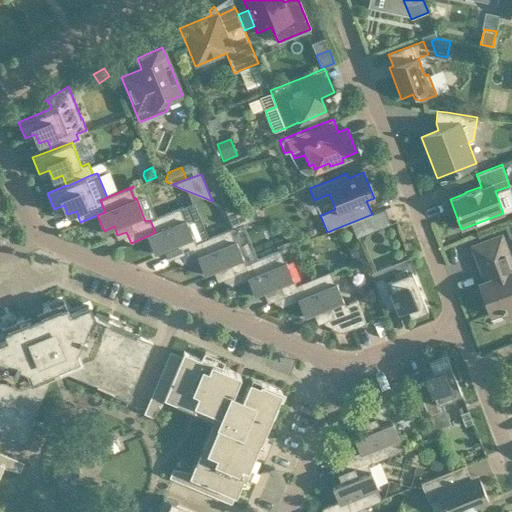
[(203,197),(180,188),(187,204),(203,197)]
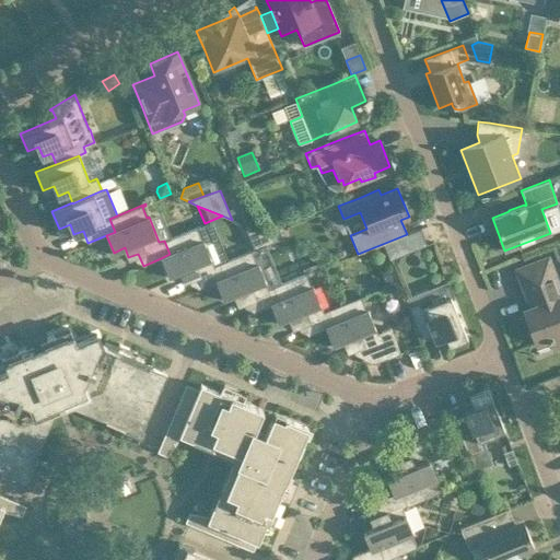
[(161,258),(167,276),(179,271),(183,281),(193,277),(198,289),(216,281),(224,278),(219,264),(213,266),(203,240),(201,241),(197,229),(200,228),(199,225),(164,241),(170,254),(161,258)]
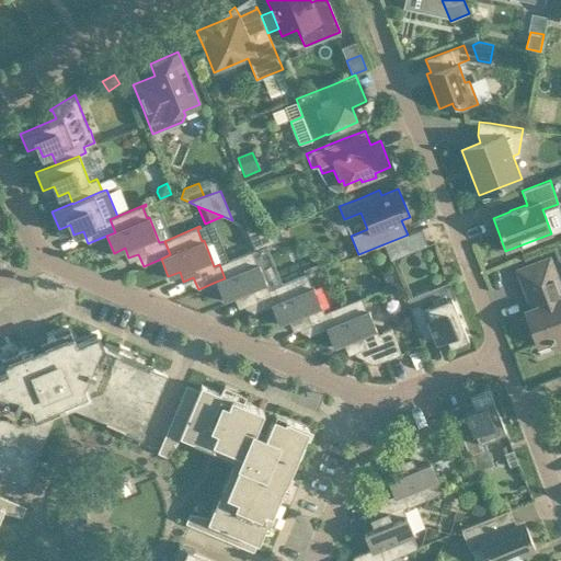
[(244,226),(255,250),(279,240),(262,232),(244,226)]
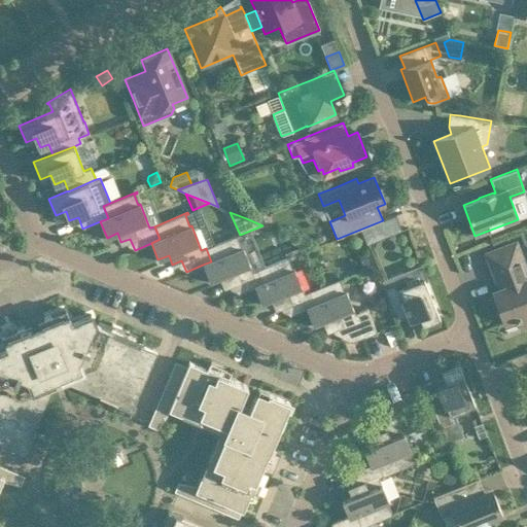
[(262,212),(246,218),(262,225),(269,227),(262,212)]
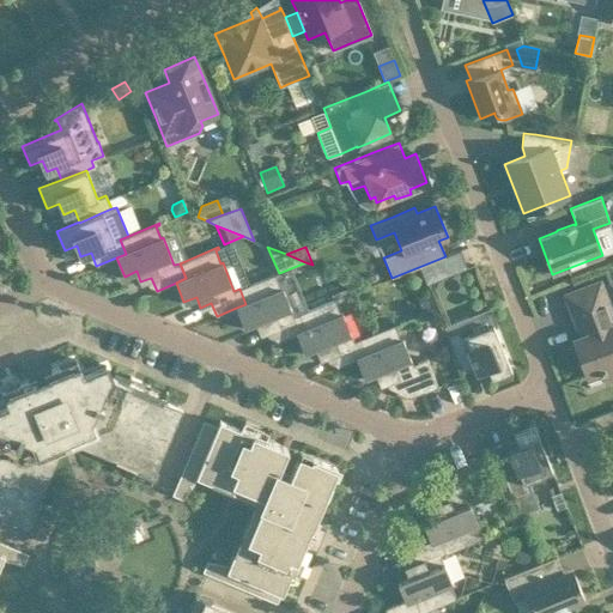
[(460,250),(445,256),(419,267),(426,284),(467,267),(460,250)]
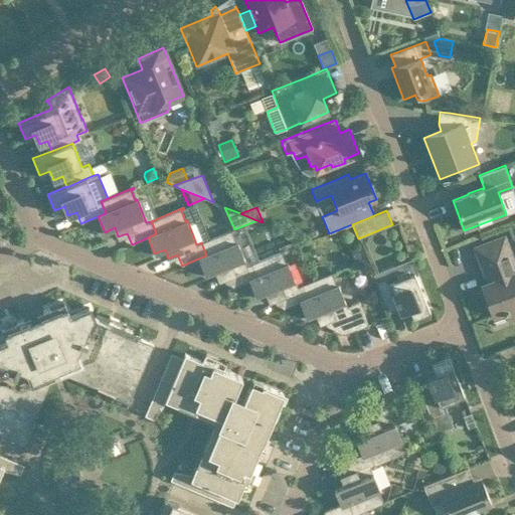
[(206,255),(198,259),(205,275),(215,271),(218,280),(227,276),(232,287),(248,281),(248,280),(256,277),(251,264),(246,266),(237,241),(235,242),(231,231),(234,230),(233,228),(201,242),(206,255)]
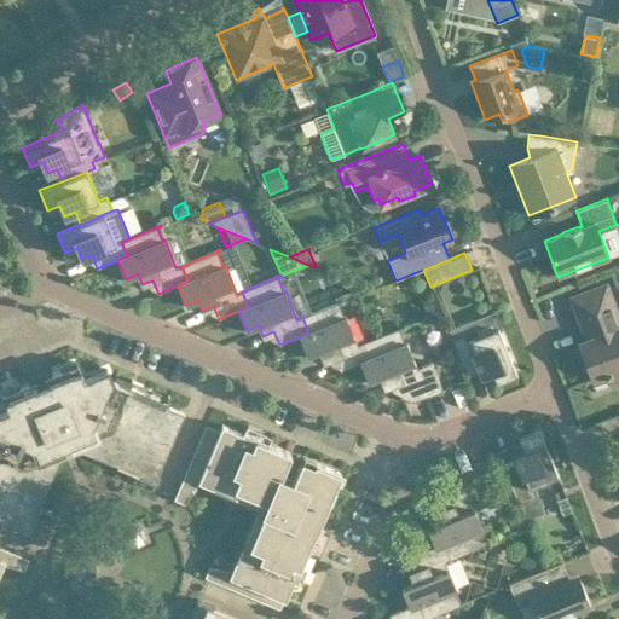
[(618,322),(605,284),(594,289),(571,298),(588,340),(579,342),(593,379),(618,368),(618,322)]
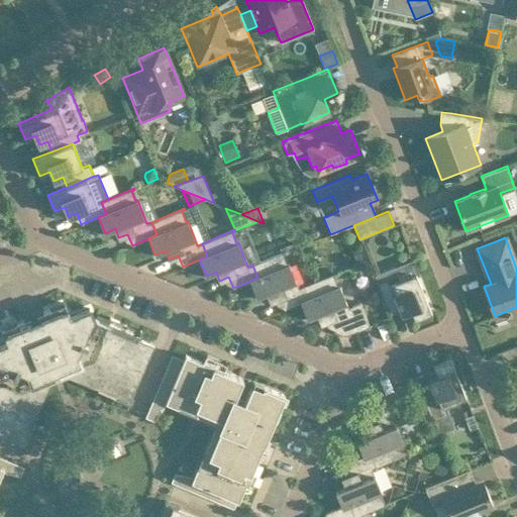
[(294,242),(278,248),(280,253),(285,251),(296,246),(294,242)]
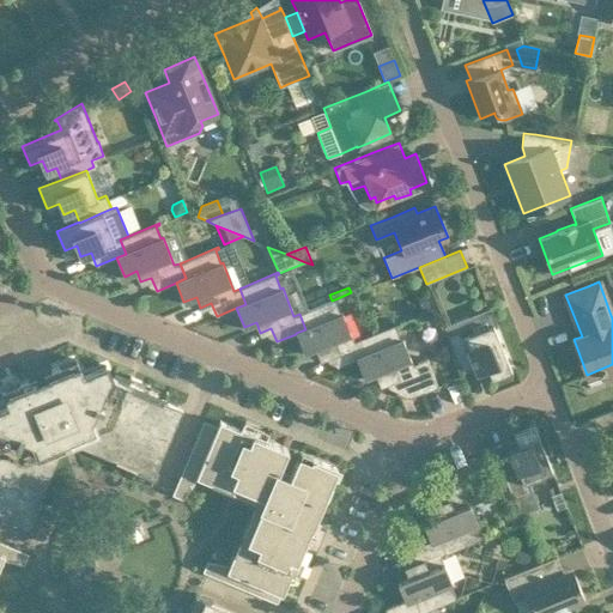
[(417,297),(423,310),(434,305),(428,292),(417,297)]
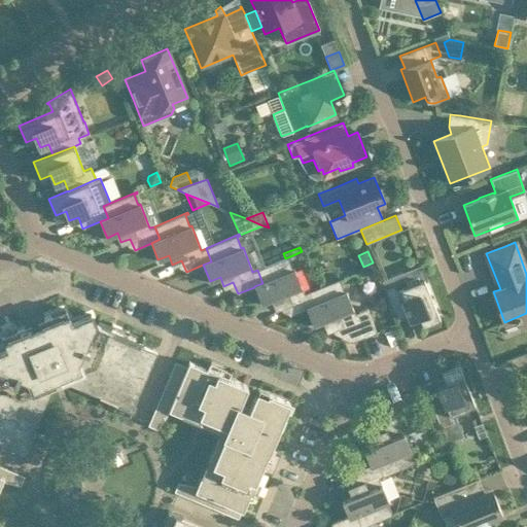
[(254,286),(254,287),(261,303),(272,299),(275,308),(284,304),(289,315),(306,309),(306,308),(314,305),(309,291),(304,293),(294,270),(292,270),(288,258),(291,257),(290,256),(285,258),(257,270),(262,283),(254,286)]
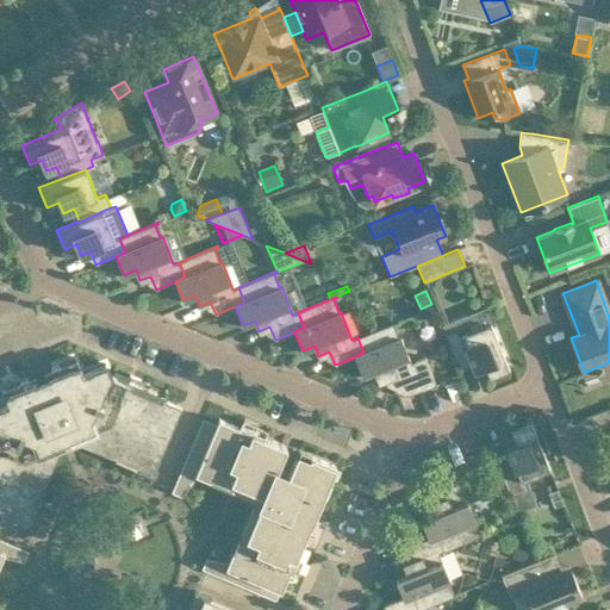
[(466,313),(441,324),(458,363),(470,359),(473,369),(484,365),(489,377),(509,369),(490,322),(493,321),(487,305),(466,313)]
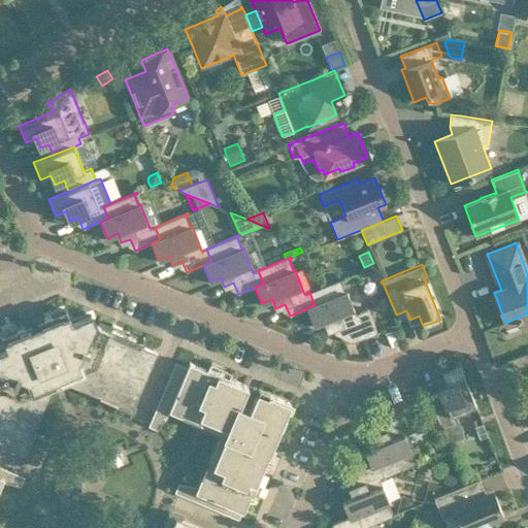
[(306,308),(306,309),(314,325),(324,321),(327,330),(336,327),(341,338),(353,342),(377,333),(367,308),(356,314),(347,292),(344,292),(340,281),(343,279),(342,278),(309,292),(315,305),(306,308)]
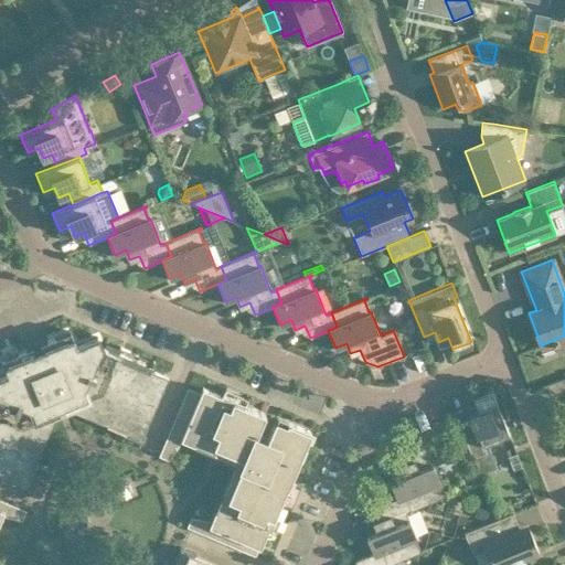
[(0,473),(23,484),(24,486),(33,490),(42,469),(33,466),(34,462),(40,449),(33,446),(46,413),(57,408),(65,405),(76,402),(109,415),(106,423),(118,428),(123,429),(119,438),(139,447),(142,438),(141,436),(168,375),(160,372),(130,359),(117,356),(118,354),(102,347),(97,337),(76,344),(73,338),(57,343),(55,338),(46,341),(40,343),(42,350),(35,353),(33,347),(25,350),(17,352),(20,359),(3,365),(7,373),(0,375),(0,473)]
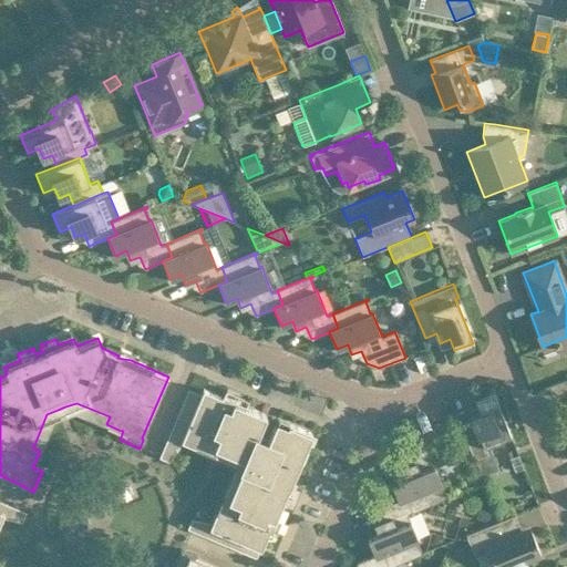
[(188,389),(158,457),(169,462),(183,441),(198,449),(202,442),(245,460),(223,513),(216,509),(212,522),(192,518),(187,528),(256,557),(260,548),(261,549),(312,433),(288,423),(285,430),(274,425),(267,442),(257,437),(266,414),(203,389),(200,393),(188,389)]
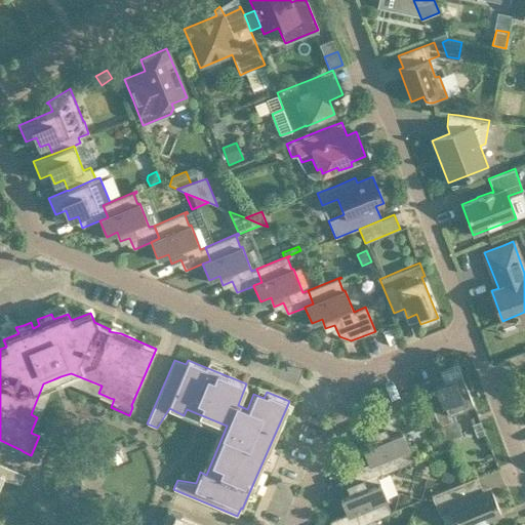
[(426,393),(433,411),(444,441),(457,436),(448,413),(473,403),(456,363),(439,370),(443,380),(434,385),(438,393),(429,397),(427,393),(426,393)]
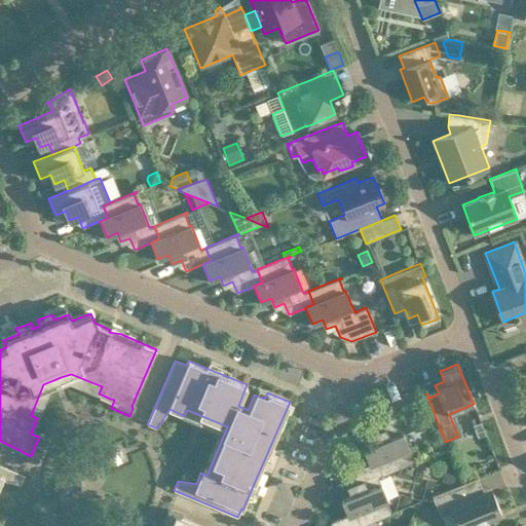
[(363,448),(369,463),(369,464),(377,461),(382,475),(416,460),(415,459),(412,460),(408,449),(409,449),(401,426),(412,422),(409,414),(421,410),(416,398),(404,402),(403,398),(378,408),(373,419),(378,430),(369,435),(373,444),(363,448)]
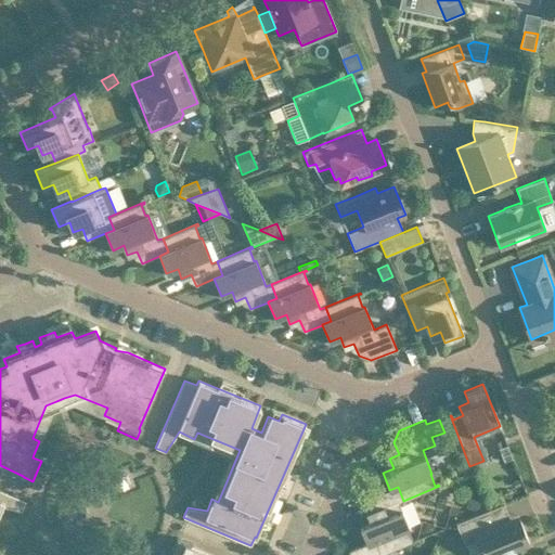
[(512,459),(507,446),(499,449),(504,462),(512,459)]
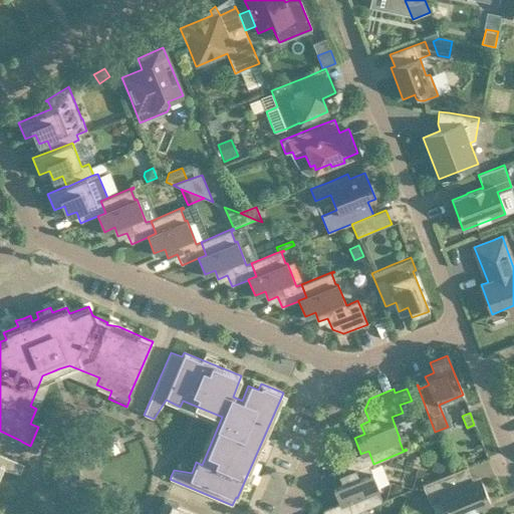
[(332,488),(339,503),(339,504),(347,501),(352,513),(384,500),(384,499),(381,500),(376,489),(378,489),(369,465),(373,464),(368,451),(360,454),(360,453),(343,460),(348,471),(339,475),(343,484),(332,488)]
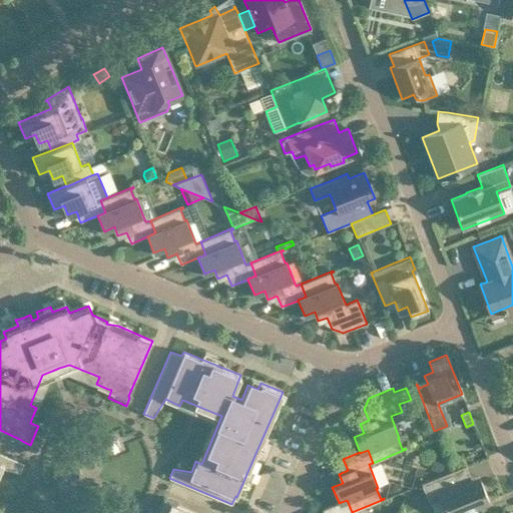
[(0,512),(0,473),(2,468),(20,472),(24,463),(0,452),(0,512)]
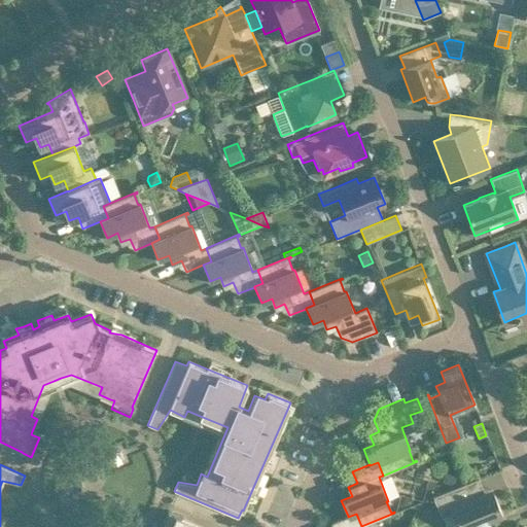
[(441,483),(454,486),(458,471),(445,467),(441,483)]
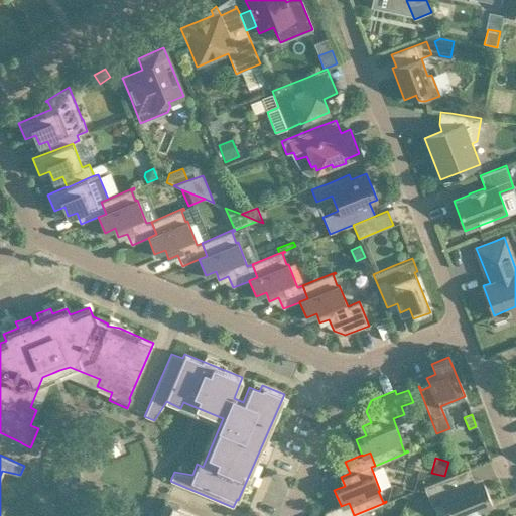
[(468,468),(449,476),(423,486),(431,506),(441,502),(447,515),(478,515),(480,515),(478,511),(492,505),(484,485),(476,488),(468,468)]
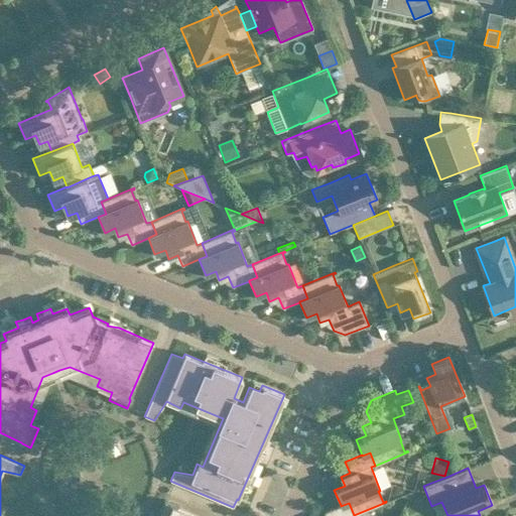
[(180,515),(176,514),(179,507),(178,505),(164,499),(156,515),(180,515)]
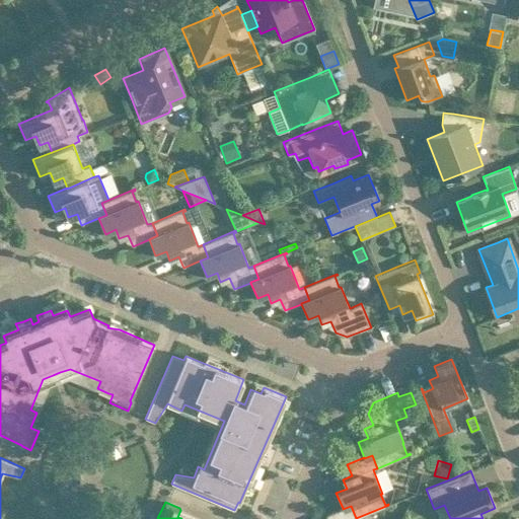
[(354,518),(356,518),(351,506),(343,509),(343,508),(325,515),(326,518),(354,518)]
